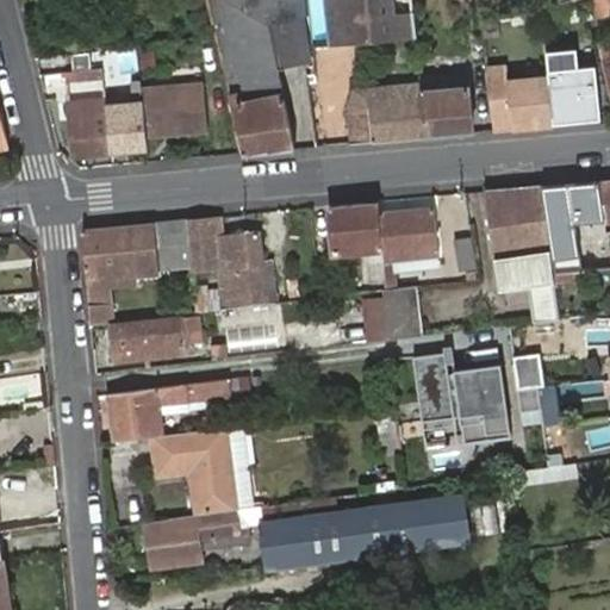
[(303,0),(207,0),(217,36),(244,153),(297,147),(279,70),(267,23),(305,12),(303,0)]
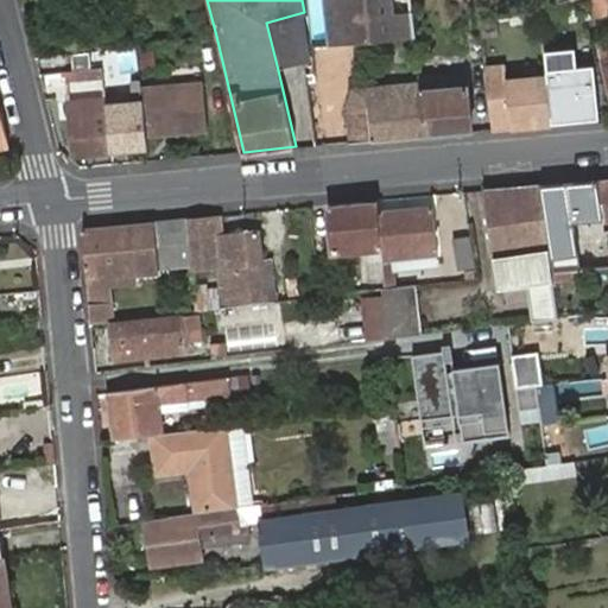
[(365,39),(415,33),(411,0),(305,0),(306,12),(311,43),(365,39)]
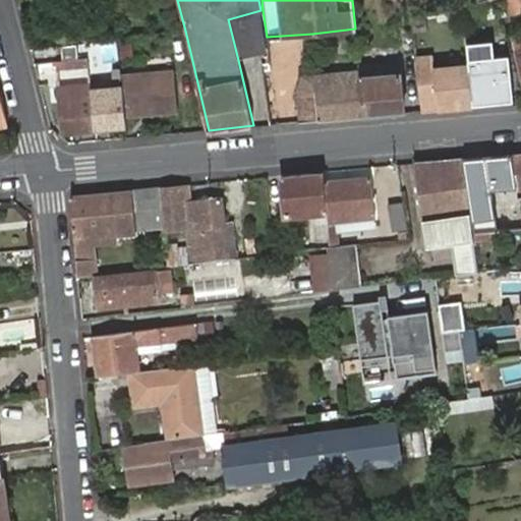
[(520,0),(508,0),(511,11),(520,8),(520,0)]
